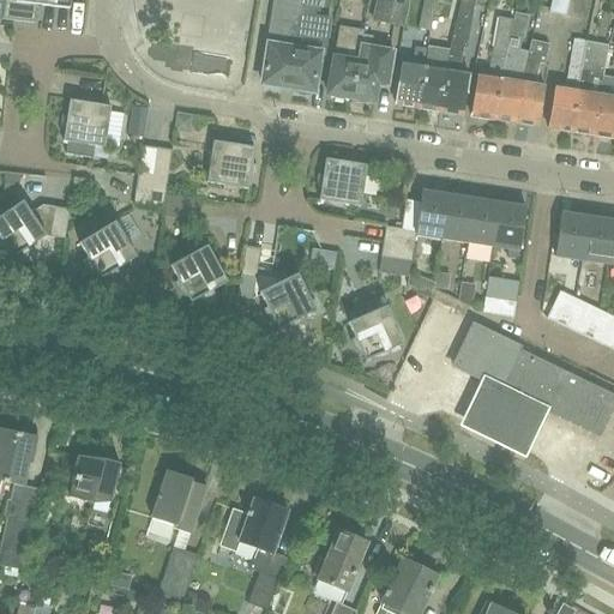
[(0,22),(2,20),(35,24),(36,6),(70,10),(70,0),(71,0),(73,0),(4,0),(5,2),(0,1),(0,22)]
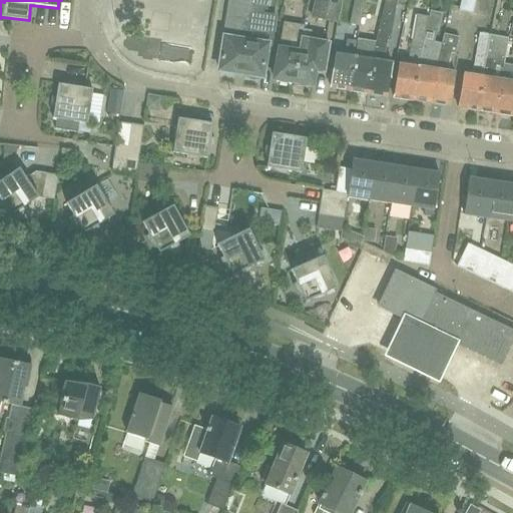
[(233,73),(240,74),(249,13),(248,13),(250,1),(240,0),(229,0),(218,71),(220,71),(220,73),(226,76),(233,75),(233,73)]
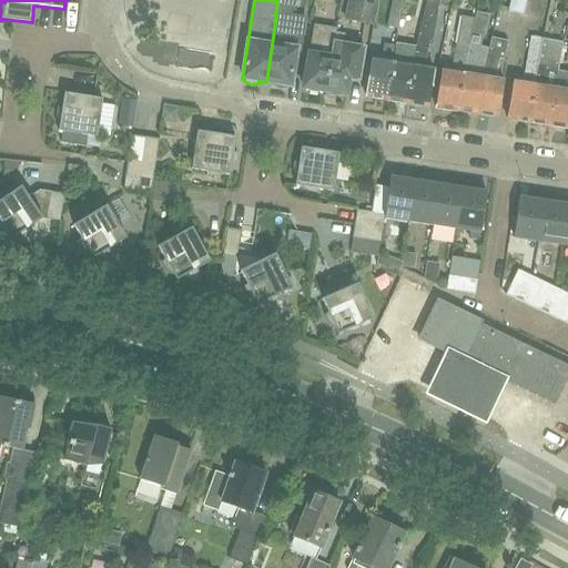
[(346,0),(343,19),(372,24),(376,0),(346,0)]
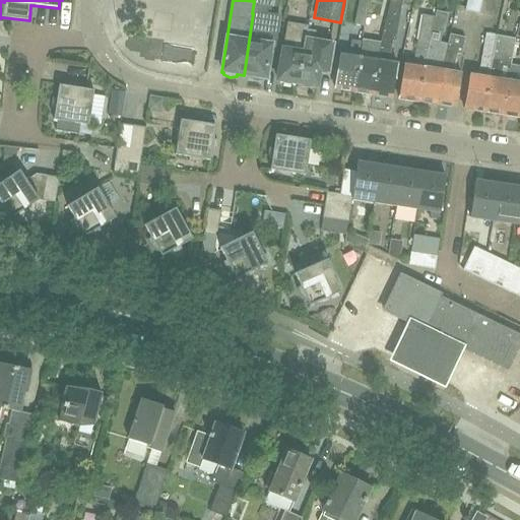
[(364,26),(369,0),(359,0),(353,24),(364,26)]
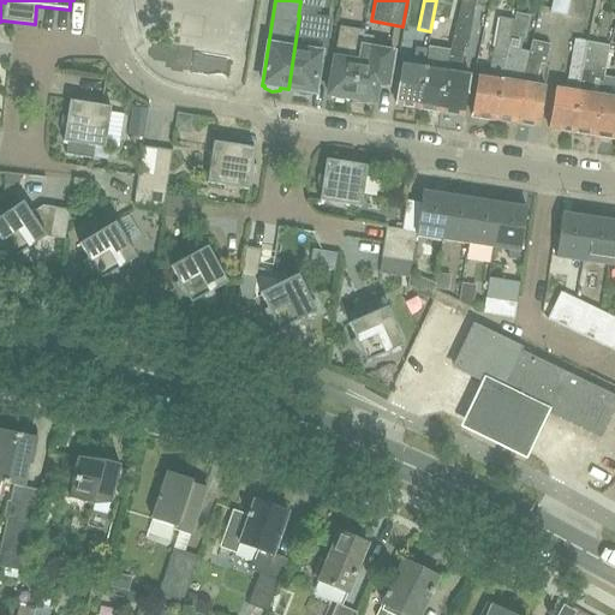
[(449,53),(440,113),(463,117),(469,76),(460,75),(464,49),(467,49),(475,0),(461,0),(453,54),(449,53)]
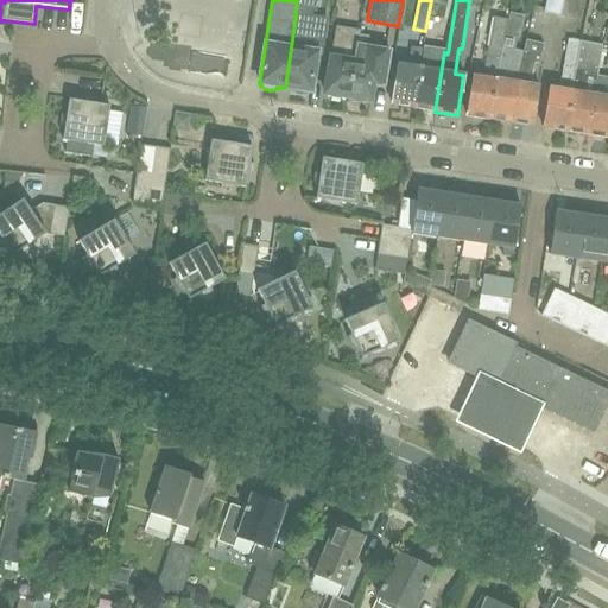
[(545,0),(544,12),(561,16),(564,0),(545,0)]
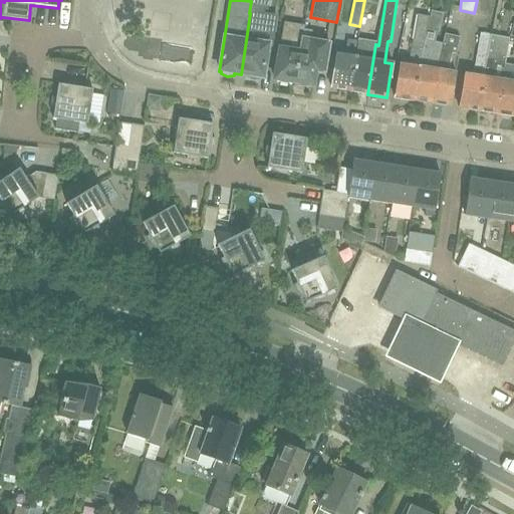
[(477,0),(474,13),(487,16),(490,0),(477,0)]
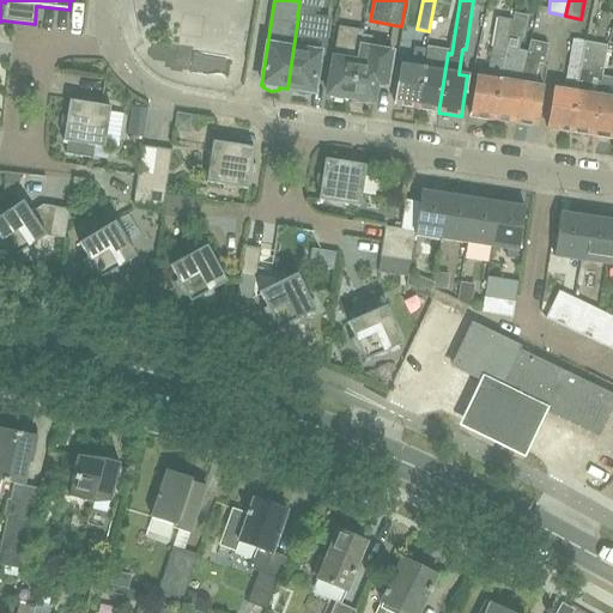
[(313,18),(298,16),(287,89),(295,90),(295,92),(302,96),(310,95),(310,92),(313,92),(315,84),(319,53),(323,54),(328,20),(313,18)]
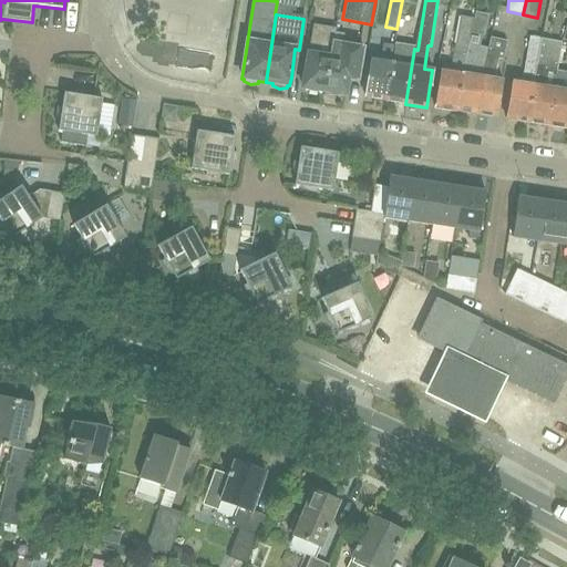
[(434,109),(455,112),(463,63),(473,20),(473,18),(460,16),(450,71),(441,70),(437,89),(436,100),(434,109)]
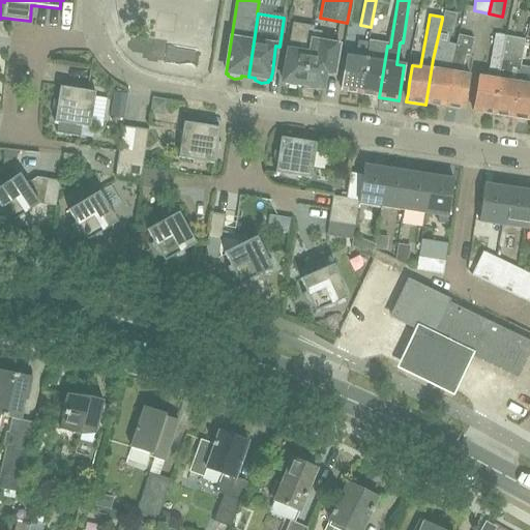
[(425,105),(444,108),(452,59),(455,47),(447,45),(451,30),(440,29),(442,20),(442,19),(433,59),(425,105)]
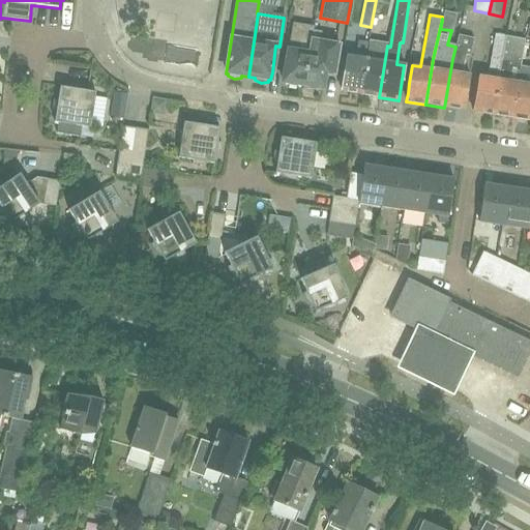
[(292,25),(283,82),(287,83),(289,86),(296,87),(298,85),(302,85),(311,28),(292,25)]
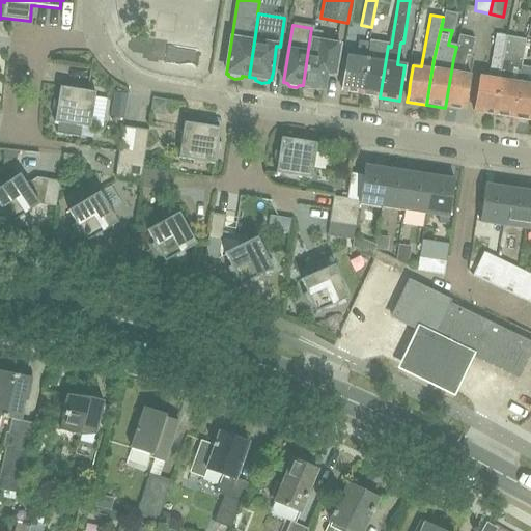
[(311,28),(303,85),(307,86),(308,89),(316,90),(318,88),(323,89),(326,74),(335,75),(339,45),(319,42),(320,33),(312,31),(313,28),(311,28)]
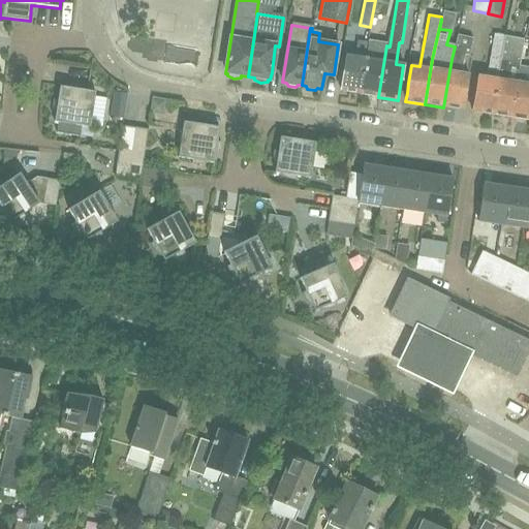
[(472,38),(457,34),(455,47),(452,59),(443,107),(463,110),(469,74),(461,73),(465,54),(468,55),(472,38)]
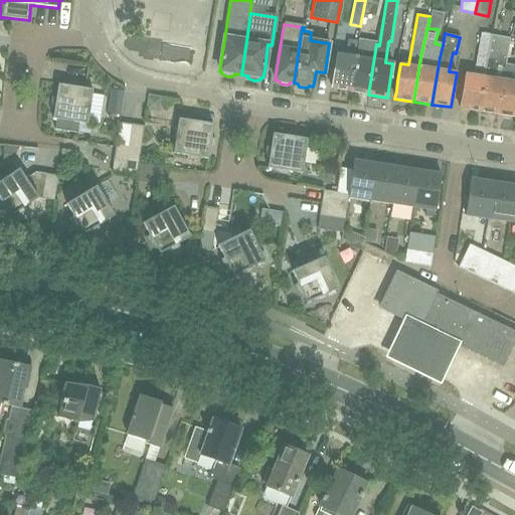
[(466,74),(461,101),(460,109),(479,112),(488,56),(492,35),(481,33),(473,75),(466,74)]
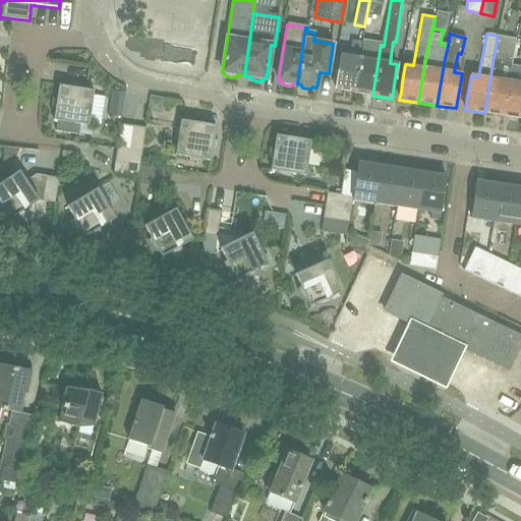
[(484,113),(503,116),(512,65),(516,39),(498,36),(494,57),(484,113)]
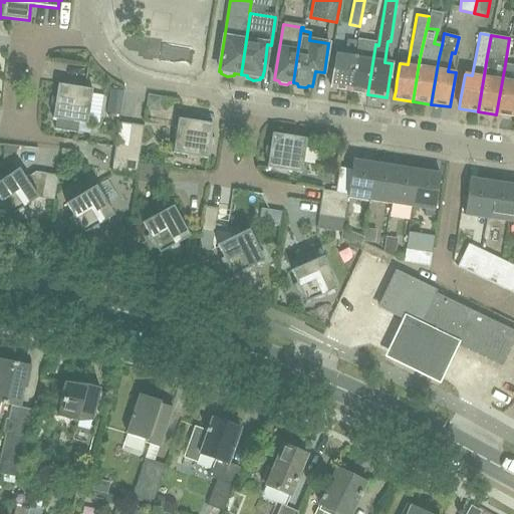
[(336,54),(332,80),(330,88),(349,91),(357,41),(348,40),(345,56),(336,54)]
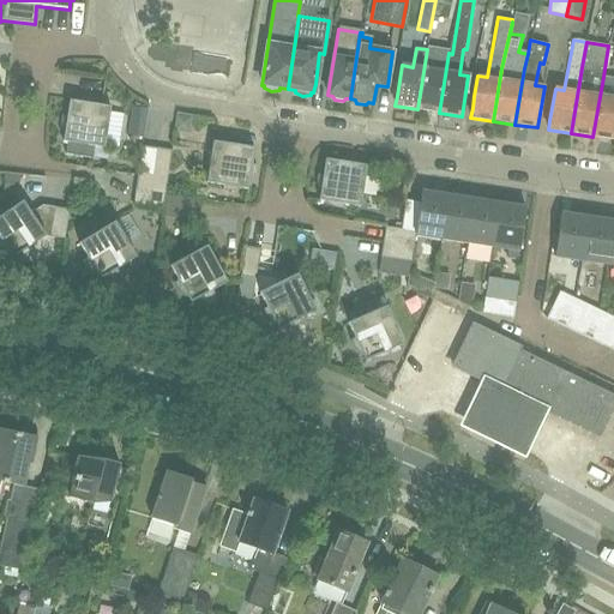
[(427,49),(417,109),(439,113),(449,53),(427,49)]
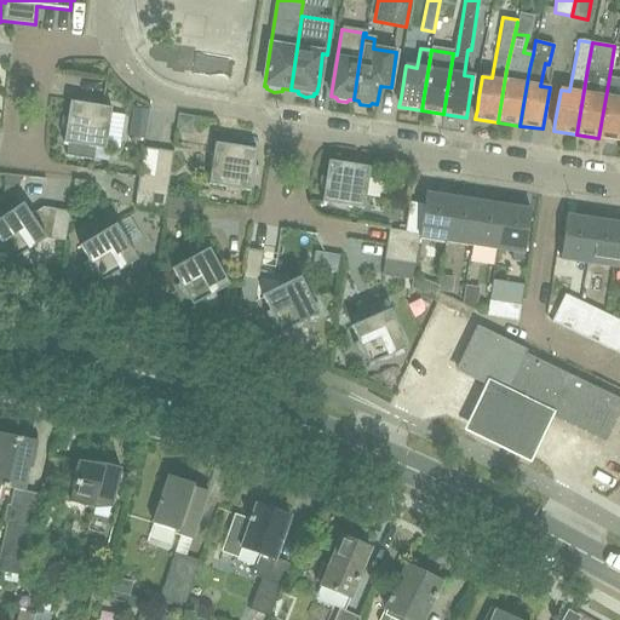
[(598,138),(619,141),(619,139),(619,79),(609,78),(598,138)]
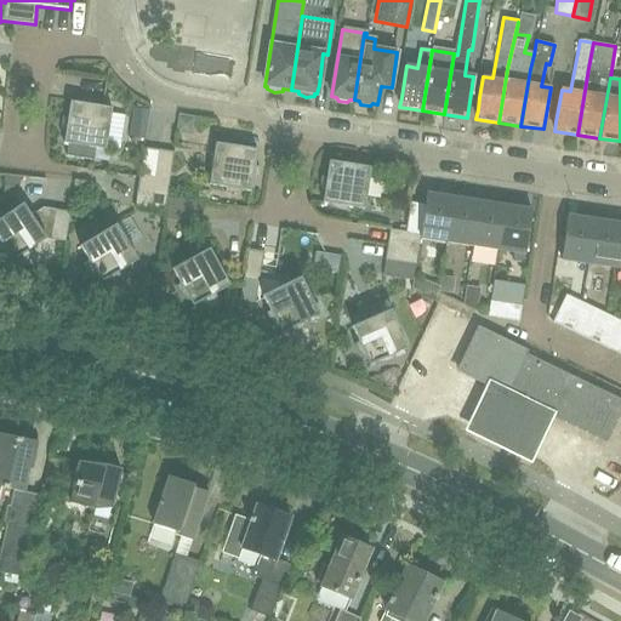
[(112,109),(70,102),(67,119),(62,118),(62,124),(62,129),(63,134),(64,138),(63,143),(69,144),(67,157),(93,161),(96,149),(106,151),(112,109)]
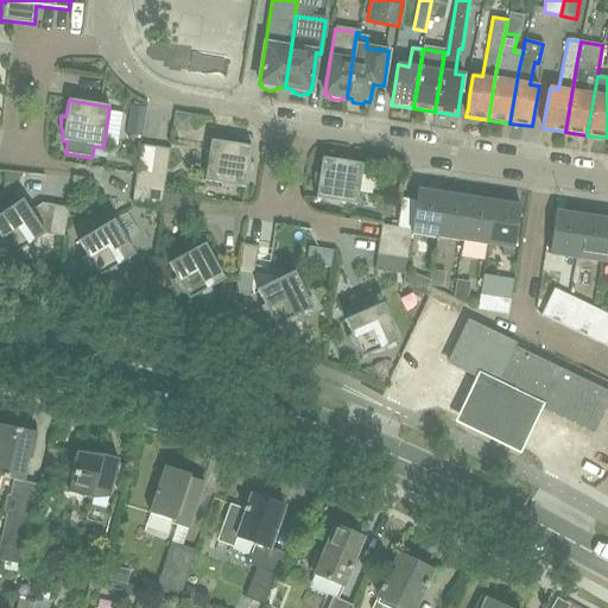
[(249,164),(252,147),(210,140),(204,182),(226,185),(225,190),(230,190),(235,189),(240,188),(245,189),(246,182),(249,178),(252,175),(253,170),(254,164),(249,164)]
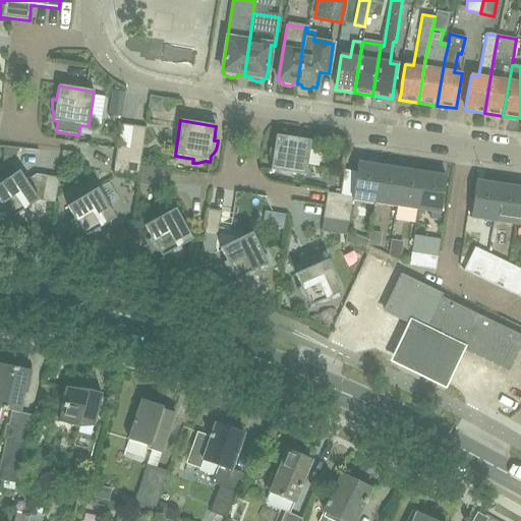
[(129,152),(132,126),(120,124),(116,150),(129,152)]
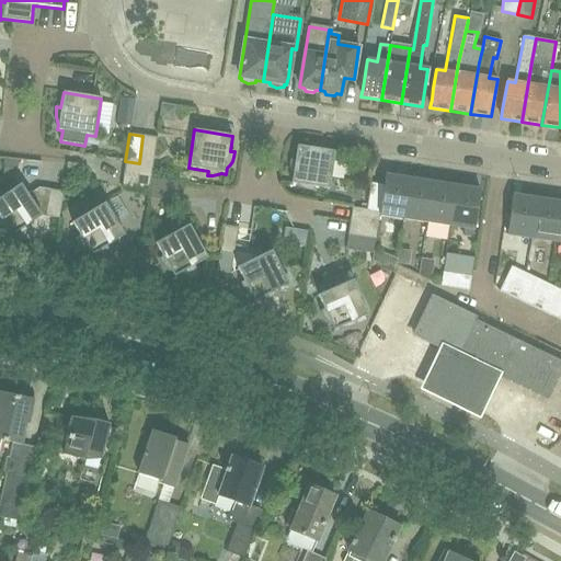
[(142,136),(139,163),(152,164),(157,138),(142,136)]
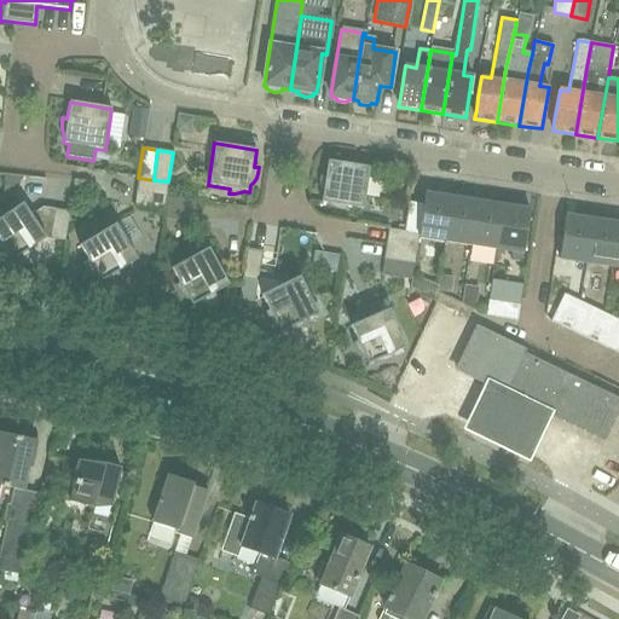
[(363,209),(369,169),(369,167),(328,161),(325,178),(320,177),(319,183),(319,187),(320,192),(322,197),(322,203),(327,203),(330,207),(335,209),(340,210),(345,212),(346,207),(363,209)]
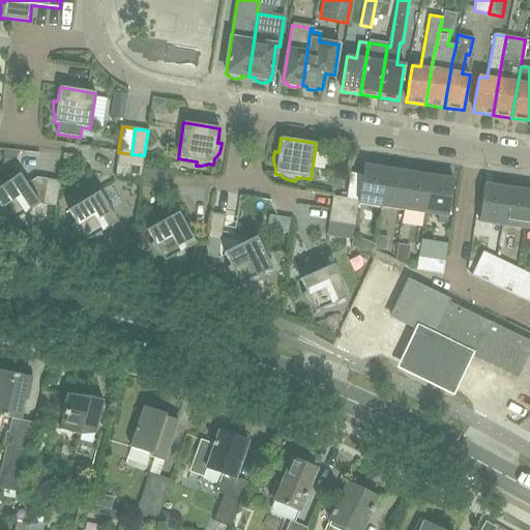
[(11,151),(8,170),(13,171),(20,166),(22,152),(11,151)]
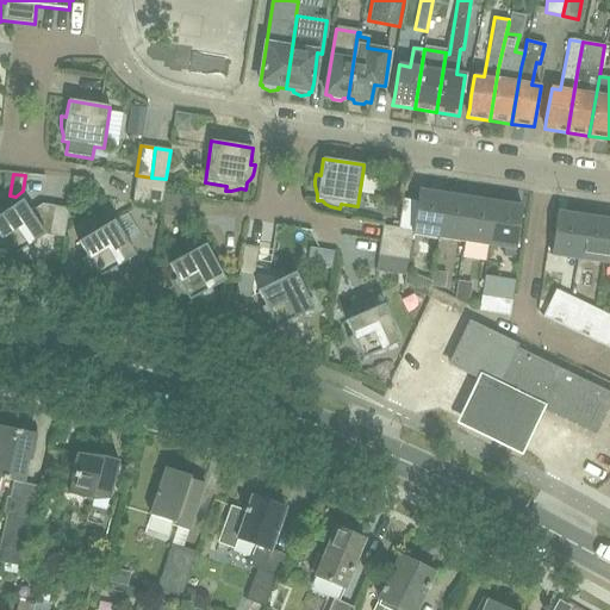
[(151,178),(136,175),(135,190),(163,194),(166,179),(151,178)]
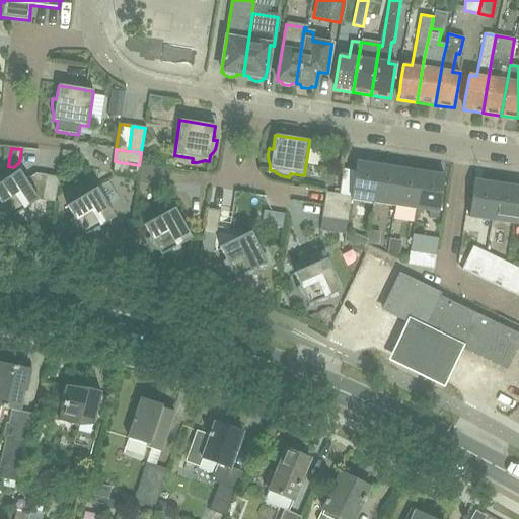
[(113,173),(137,177),(139,170),(139,165),(115,161),(113,173)]
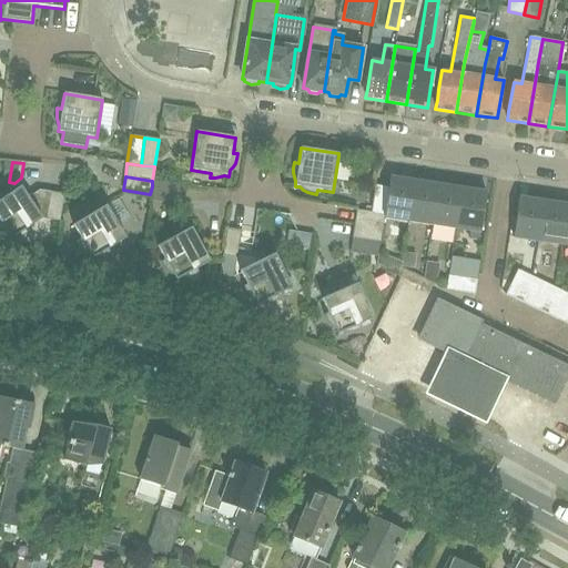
[(384,217),(408,222),(415,180),(398,178),(398,179),(389,178),(388,188),(375,185),(371,213),(384,215),(384,217)]
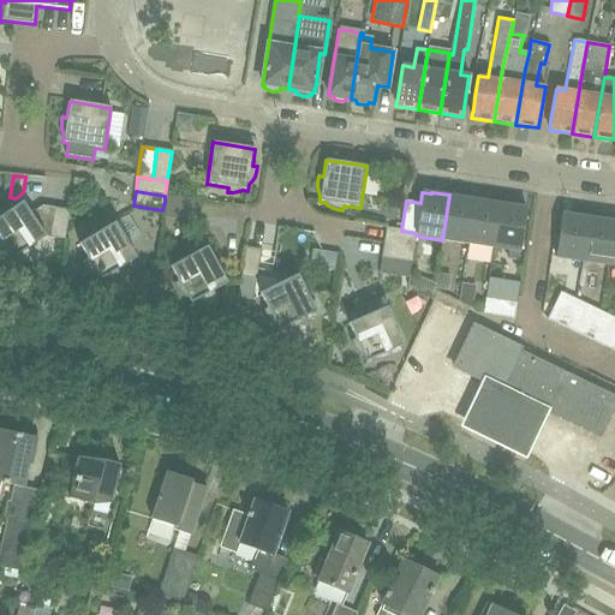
[(442,240),(467,244),(475,201),(466,199),(466,198),(449,195),(442,240)]
